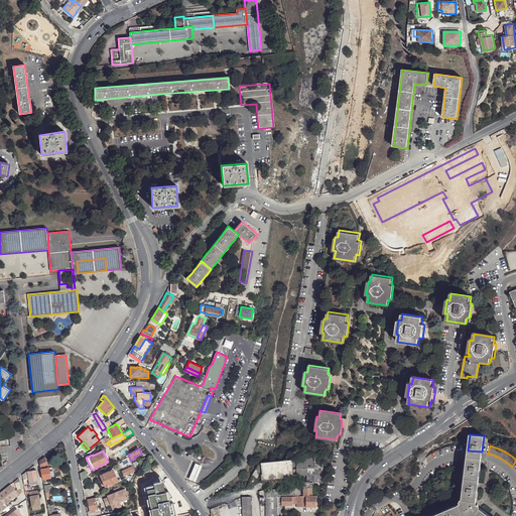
[(482,452),(468,450),(467,456),(466,461),(481,463),(481,458),(482,452)]
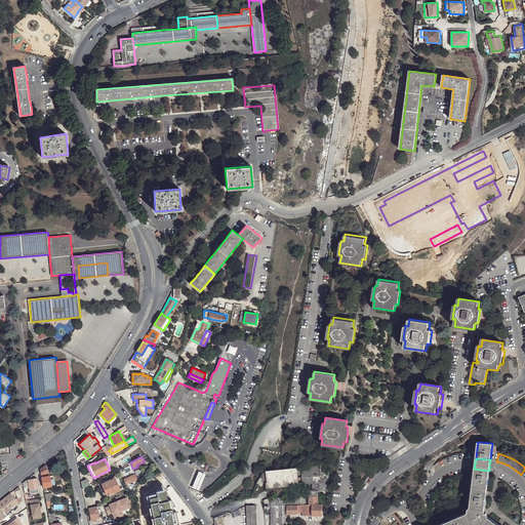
[(319,463),(315,463),(315,477),(310,477),(301,477),(303,483),(327,483),(327,476),(325,476),(326,462),(326,460),(318,461),(319,463)]
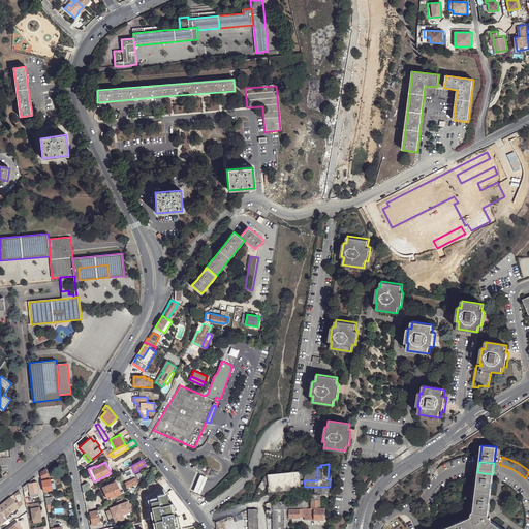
[(299,472),(269,474),(269,480),(270,489),(301,488),(299,472)]
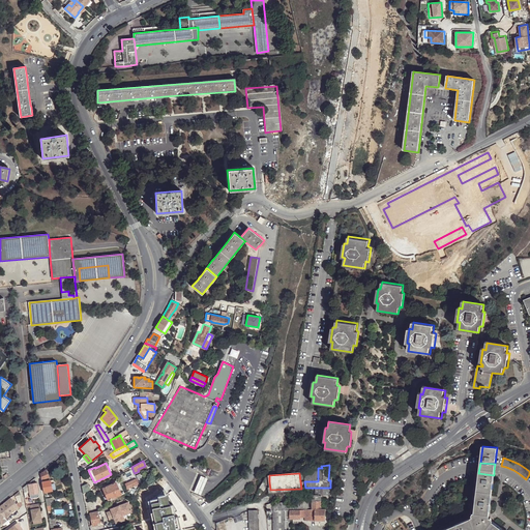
[(489,514),(494,475),(478,473),(473,512),(489,514)]
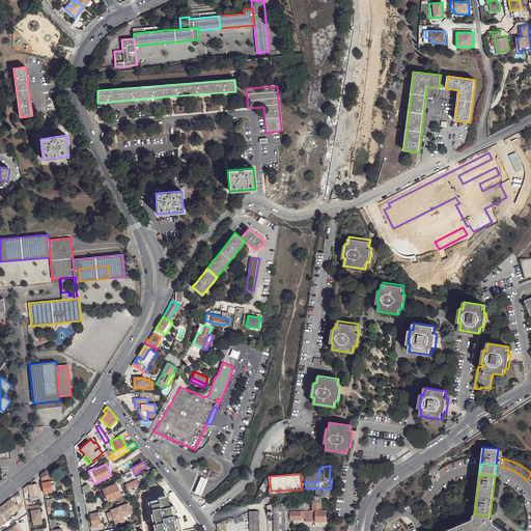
[(208,479),(201,476),(198,483),(194,493),(201,495),(204,486),(208,479)]
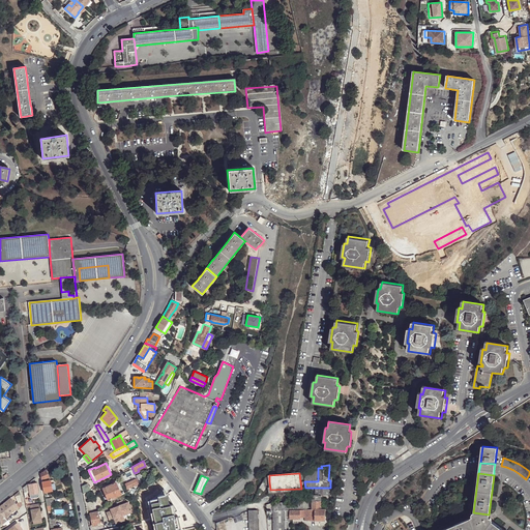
[(269,481),(269,475),(260,488),(264,491),(269,481)]
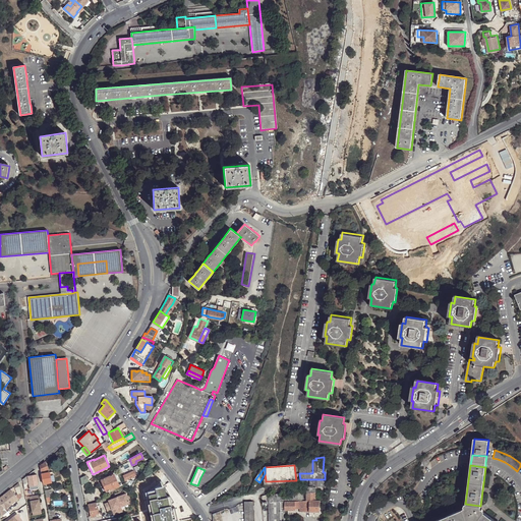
[(134,475),(132,471),(123,475),(124,479),(134,475)]
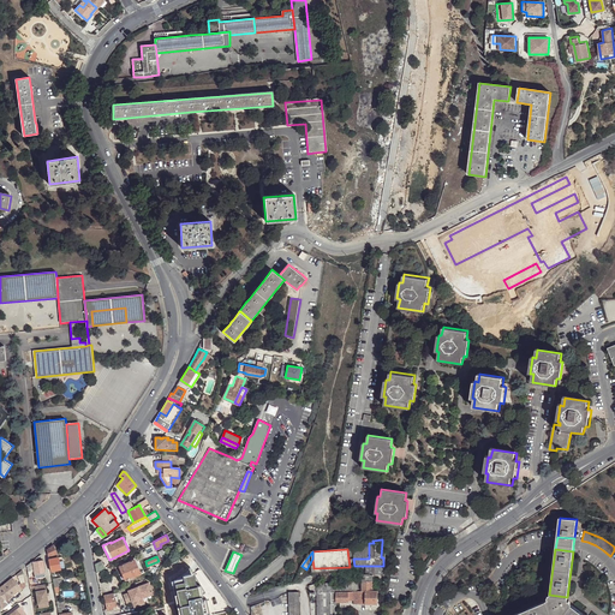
[(49,559),(52,571),(61,569),(60,563),(59,557),(54,559),(49,559)]
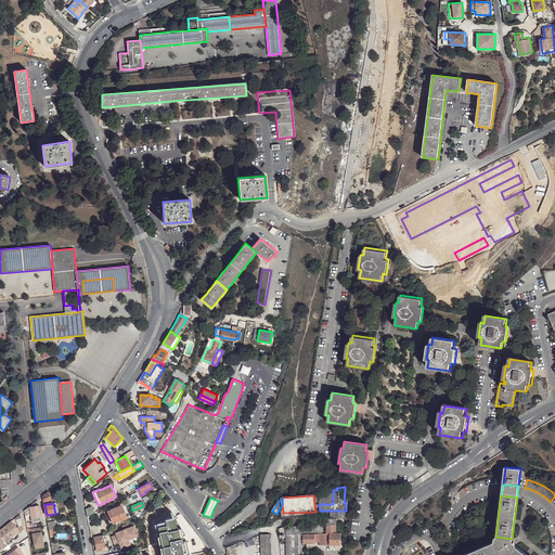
[(30,506),(31,515),(31,518),(41,517),(39,505),(30,506)]
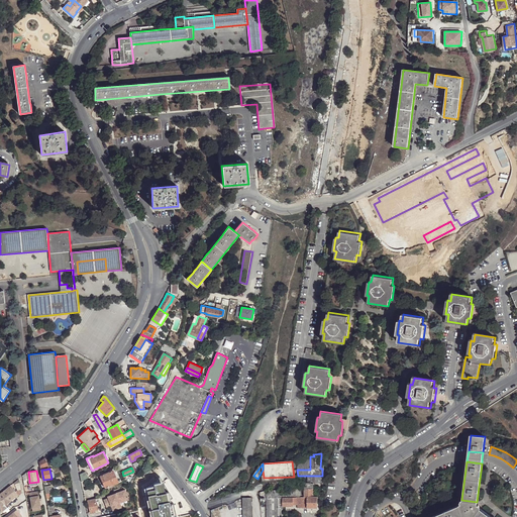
[(113,471),(100,476),(106,488),(113,484),(119,482),(113,471)]
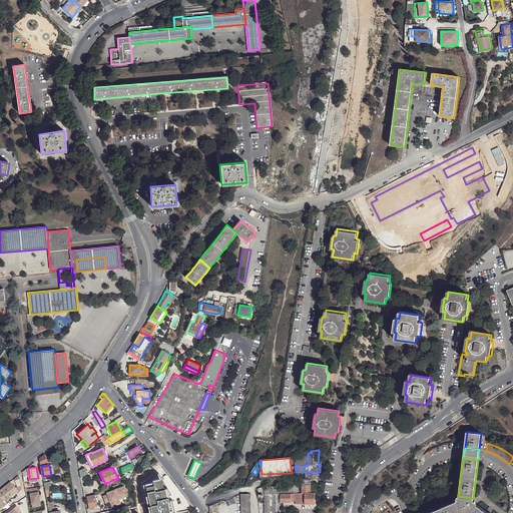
[(79,471),(81,478),(88,474),(85,468),(79,471)]
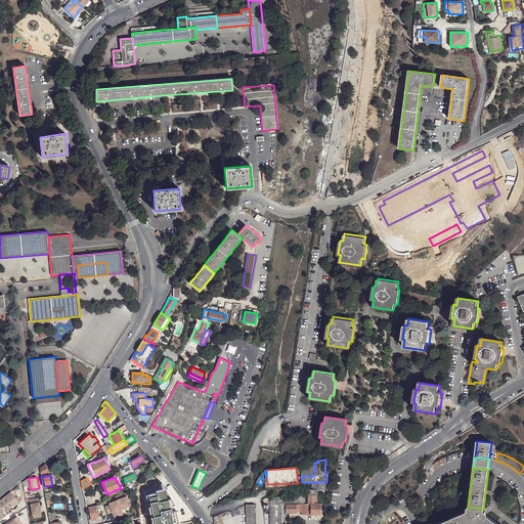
[(313,491),(318,491),(325,490),(326,482),(302,482),(302,490),(308,490),(308,489),(313,489),(313,491)]
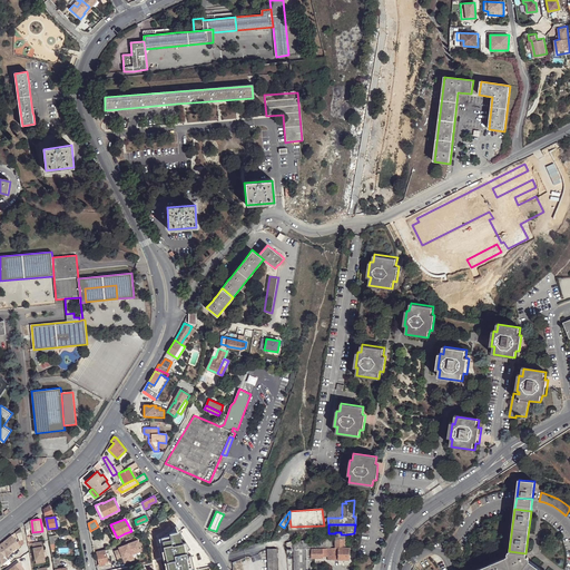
[(192,569),(190,559),(188,559),(187,554),(188,554),(186,544),(183,544),(180,533),(170,536),(170,537),(159,540),(165,569),(192,569)]
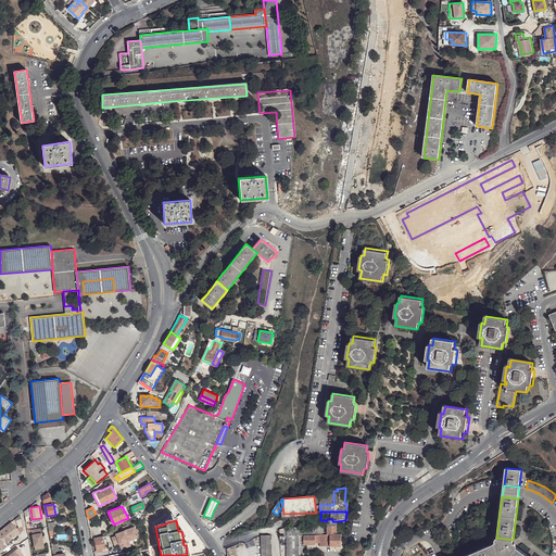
[(12,522),(0,531),(0,534),(7,543),(21,532),(17,528),(12,522)]
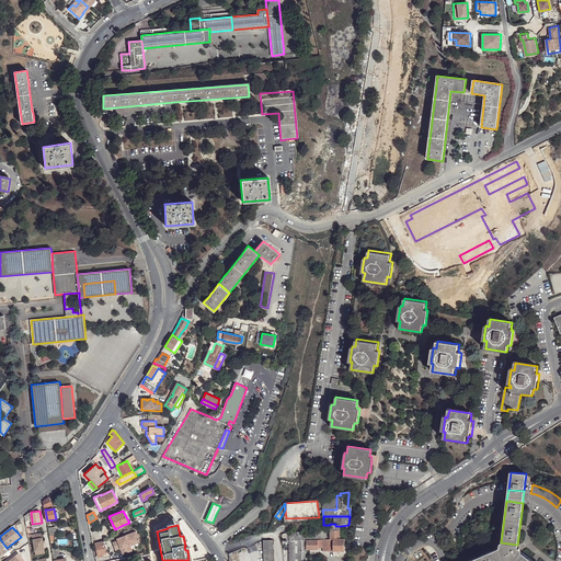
[(330,530),(330,536),(330,540),(340,540),(341,529),(330,530)]
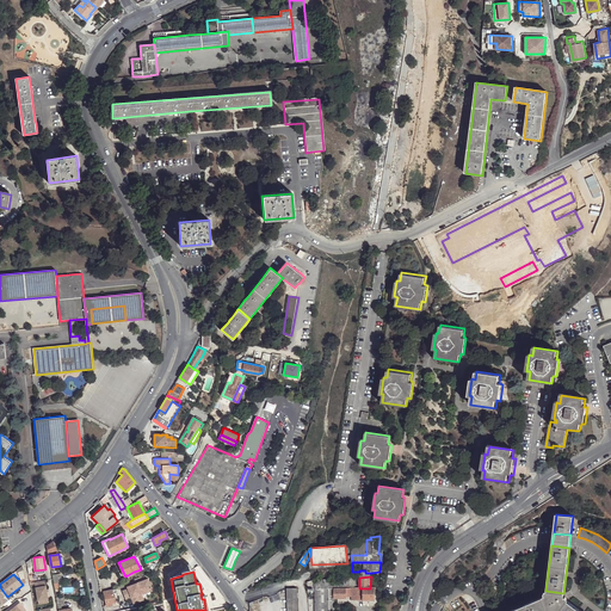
[(48,599),(44,580),(35,582),(37,600),(48,599)]
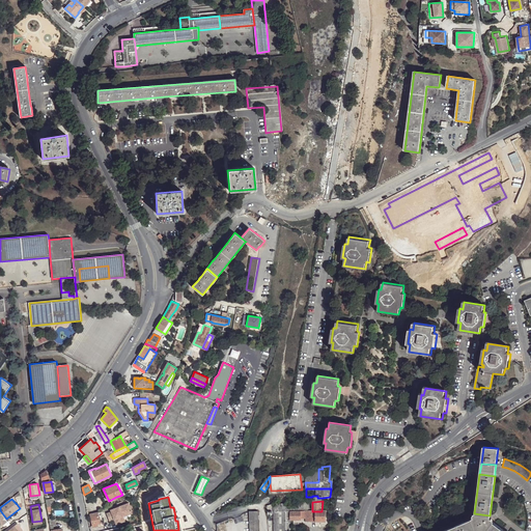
[(126,504),(113,508),(114,510),(108,512),(109,512),(104,514),(107,522),(111,520),(113,525),(120,523),(118,514),(123,512),(123,513),(129,511),(126,504)]
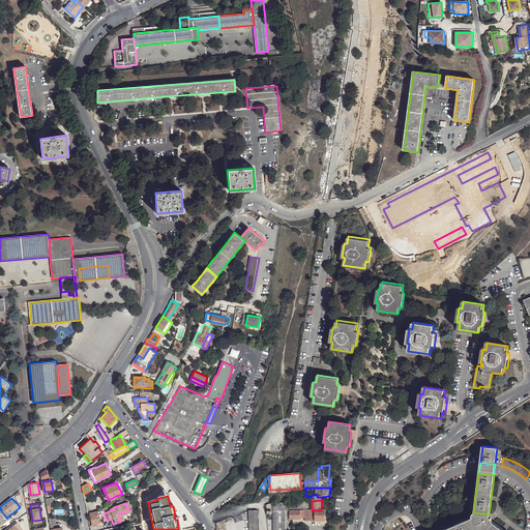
[(290,511),(297,511),(297,503),(273,503),(273,511),(290,511)]
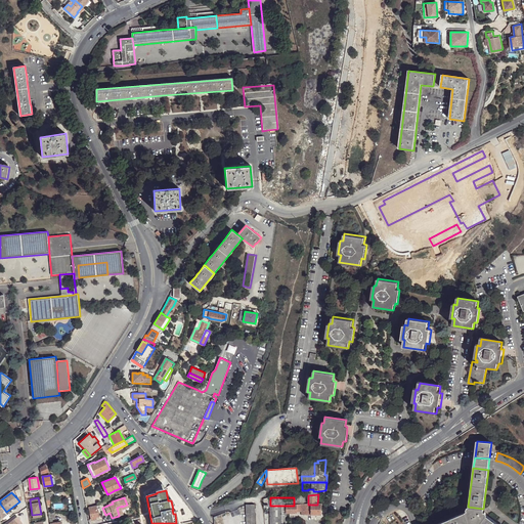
[(321,516),(321,505),(317,505),(308,505),(304,505),(304,497),(294,497),(294,506),(287,506),(287,514),(297,514),(297,512),(302,512),(302,516),(321,516)]
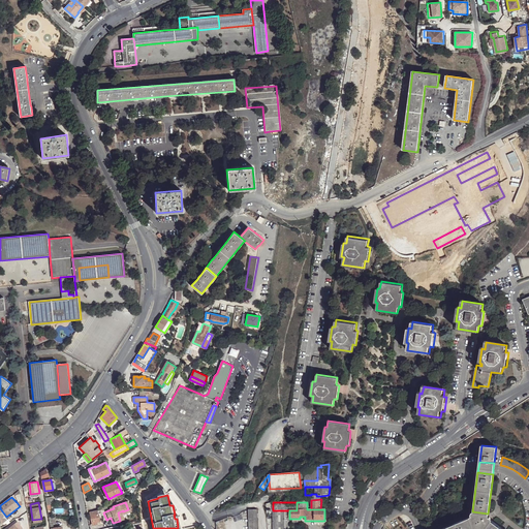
[(123,510),(118,512),(120,521),(122,520),(120,516),(129,511),(128,509),(123,511),(123,510)]
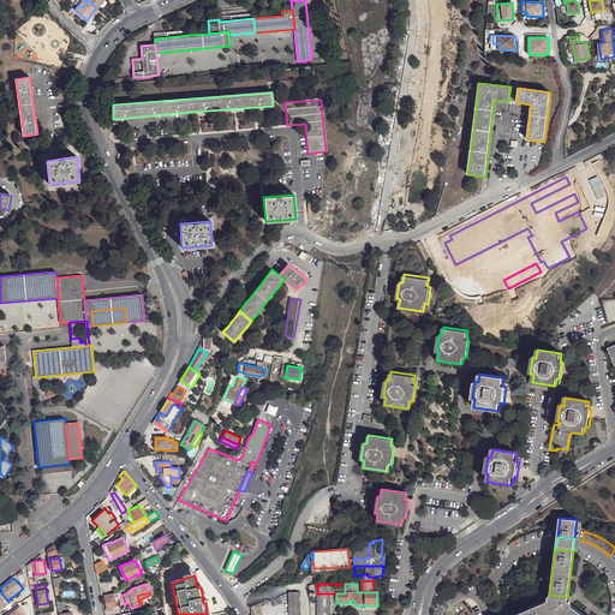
[(290,614),(299,614),(299,593),(290,593),(290,614)]
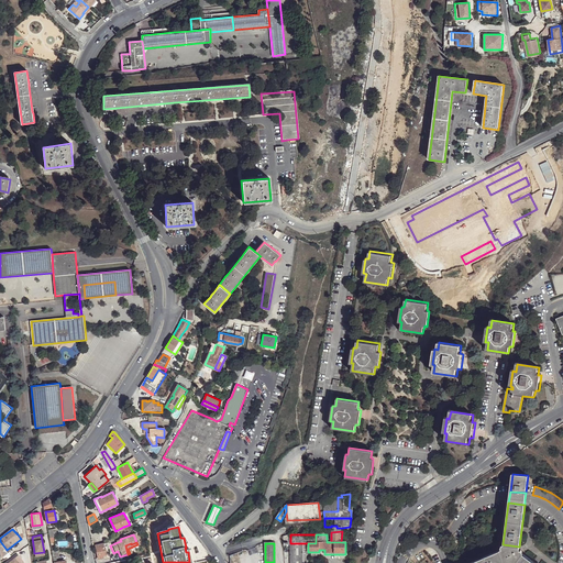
[(290,552),(290,562),(308,562),(308,553),(308,552),(308,543),(290,543),(290,544),(290,552)]
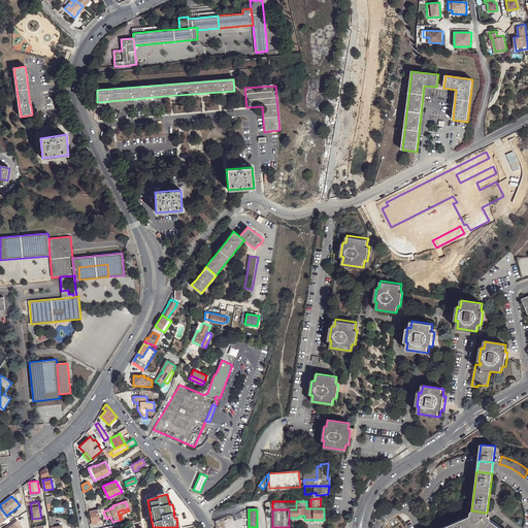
[(487,516),(487,513),(471,510),(471,512),(470,515),(468,516),(472,527),(483,527),(490,519),(489,518),(487,516)]
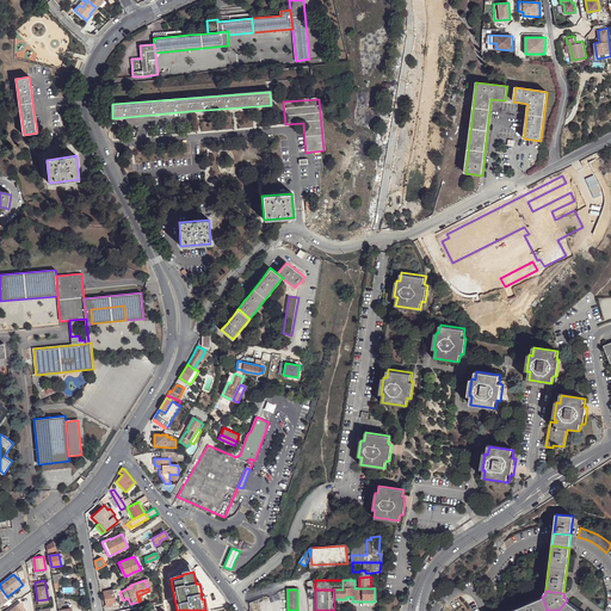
[(547,610),(542,597),(510,610),(547,610)]
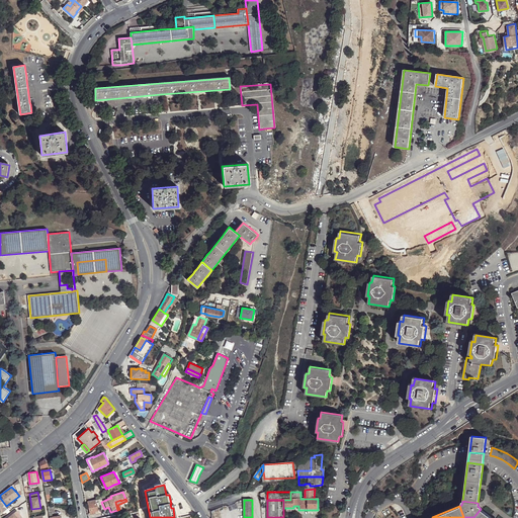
[(492,517),(481,509),(473,517),(492,517)]
